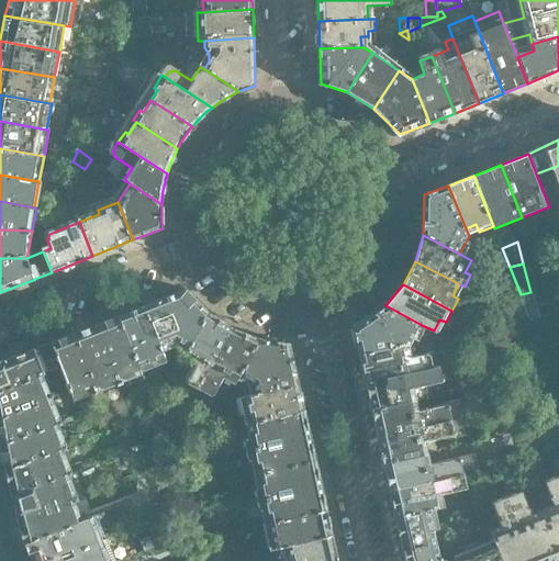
[(188,350),(208,313),(187,289),(144,306),(160,349),(176,344),(188,350)]
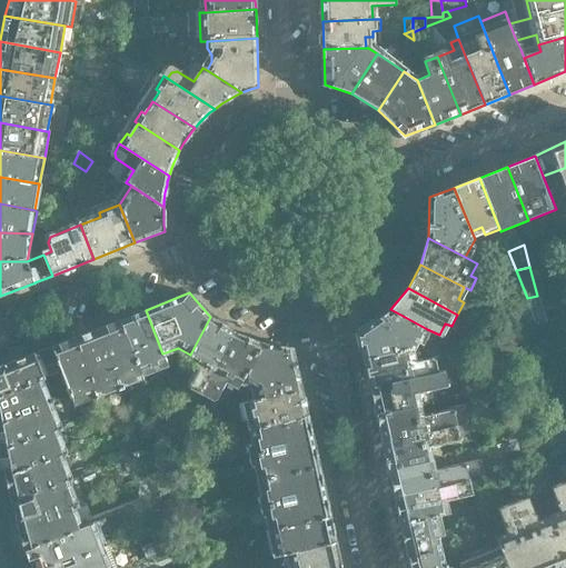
[(550,321),(543,294),(537,296),(544,322),(550,321)]
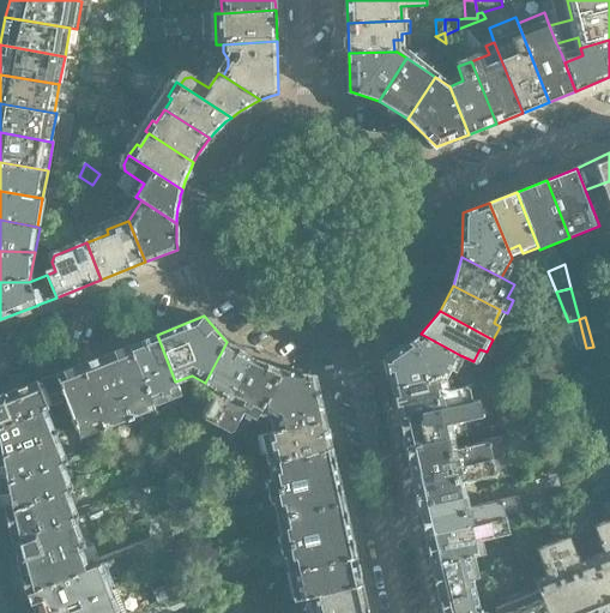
[(586,348),(579,319),(568,322),(579,350),(586,348)]
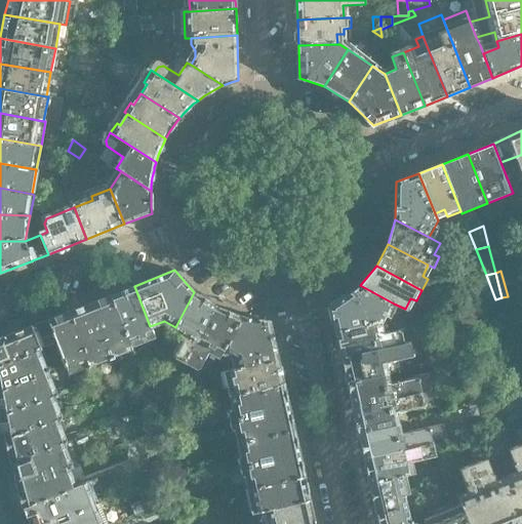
[(385,320),(394,304),(360,285),(330,307),(335,331),(378,322),(385,320)]
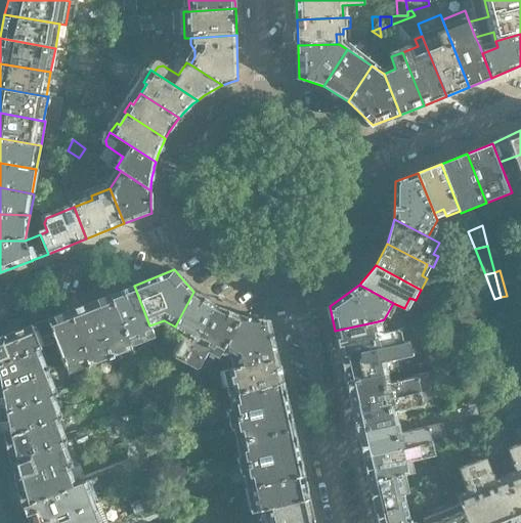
[(149,325),(134,286),(113,294),(132,344),(154,336),(149,325)]
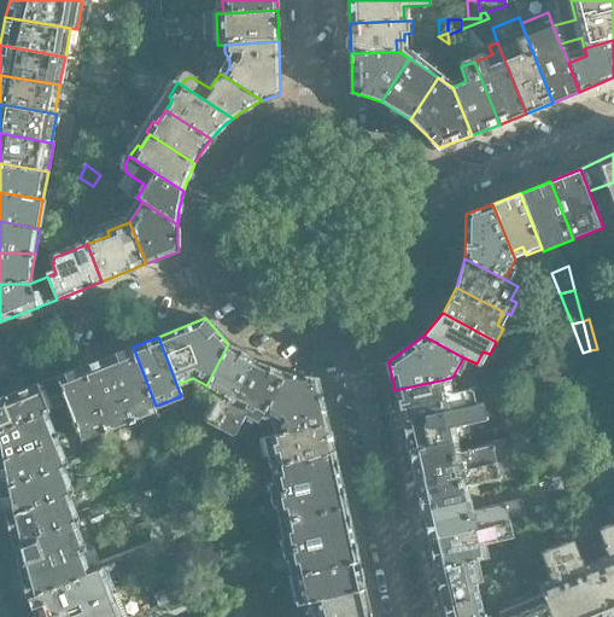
[(220,429),(255,362),(228,344),(206,385),(202,393),(215,400),(208,415),(210,425),(220,429)]
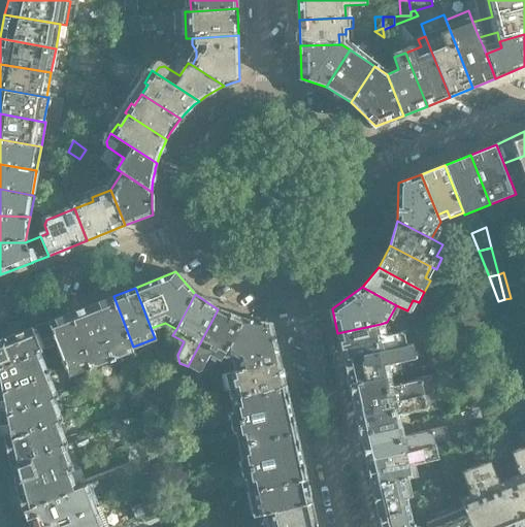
[(135,351),(133,347),(113,296),(92,305),(113,360),(135,351)]
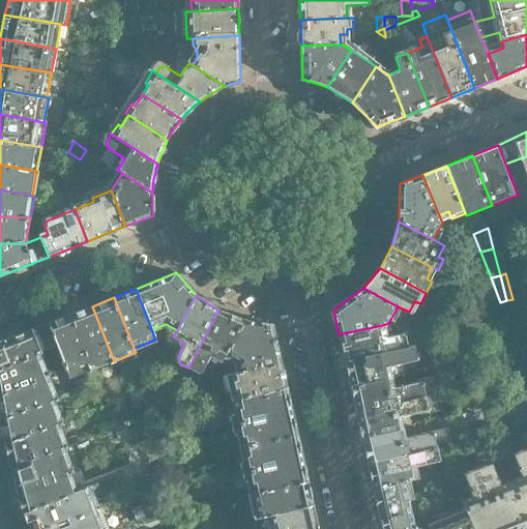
[(114,361),(92,306),(70,315),(92,370),(114,361)]
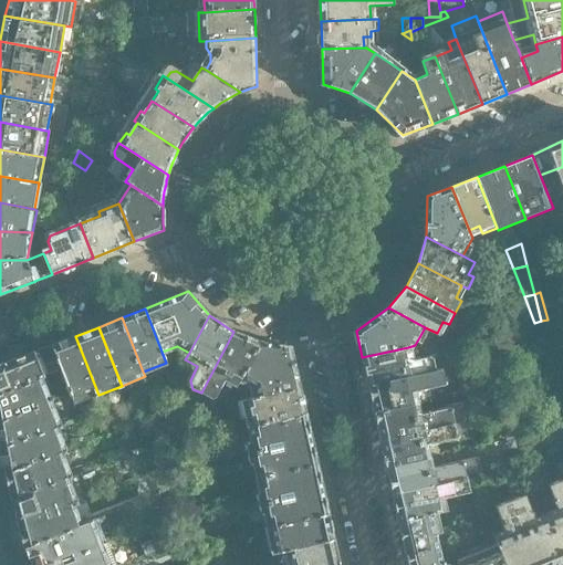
[(240,379),(260,342),(233,332),(201,393),(208,397),(218,395),(225,380),(237,387),(240,379)]
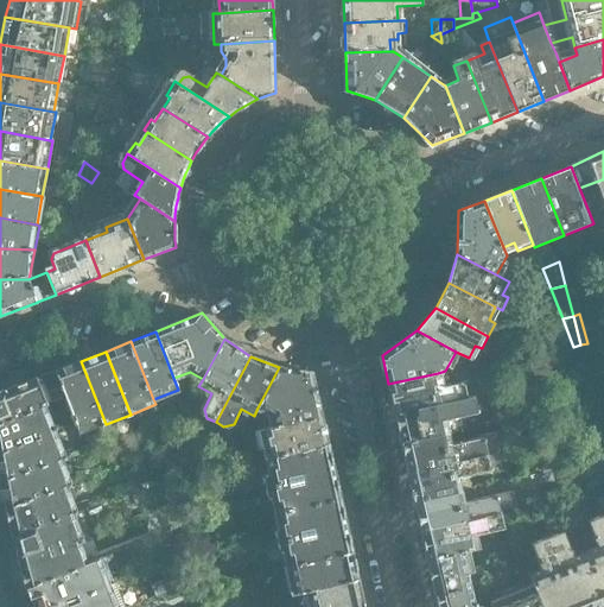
[(106,424),(81,361),(56,371),(57,372),(67,396),(80,428),(95,422),(96,428),(106,424)]
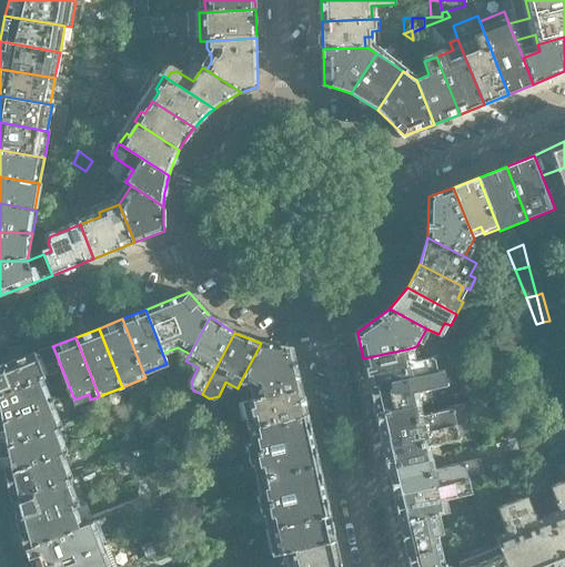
[(302,388),(292,346),(261,343),(241,381),(254,387),(256,398),(302,388)]
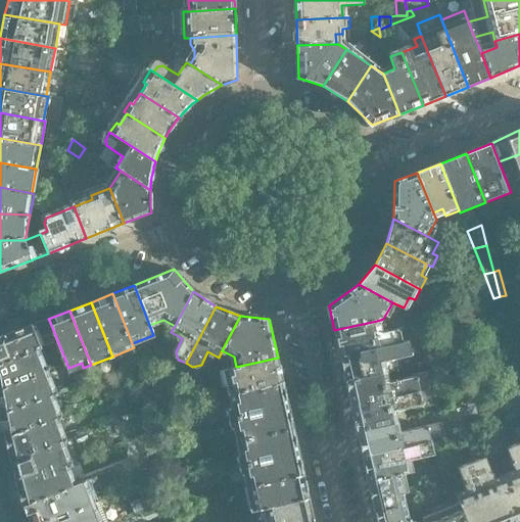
[(0,363),(42,346),(57,340),(49,320),(33,326),(33,325),(0,337),(0,363)]
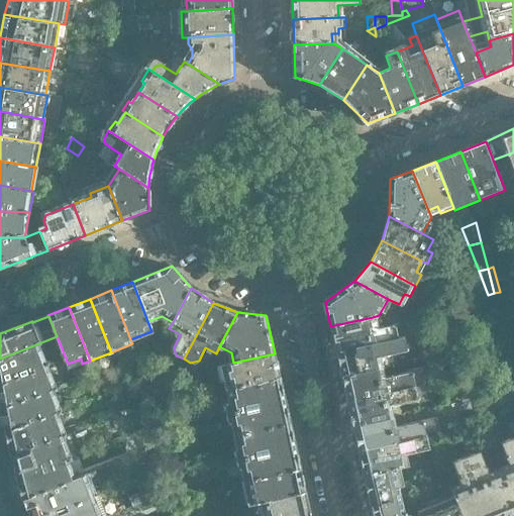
[(402,336),(401,328),(396,325),(375,330),(373,317),(330,326),(336,351),(402,336)]
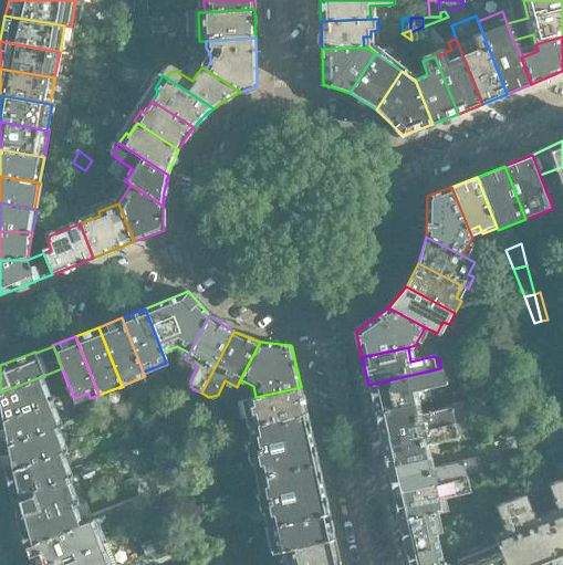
[(420,401),(417,387),(455,378),(451,366),(440,368),(368,385),(374,411),(420,401)]
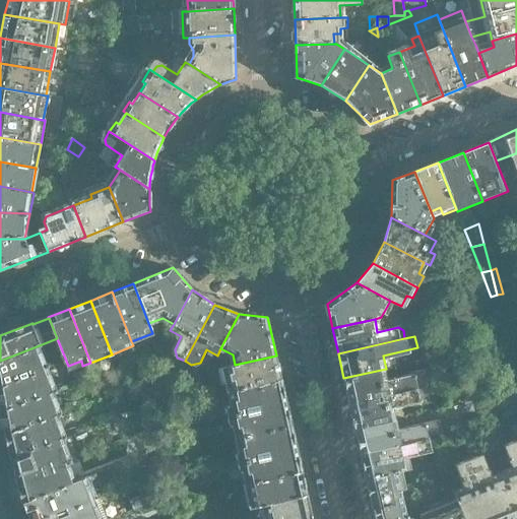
[(157,352),(153,341),(146,343),(151,354),(157,352)]
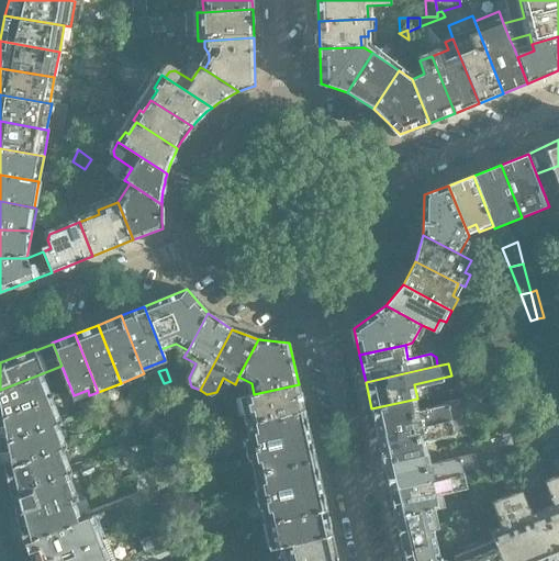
[(0,416),(54,396),(45,372),(0,390),(0,416)]
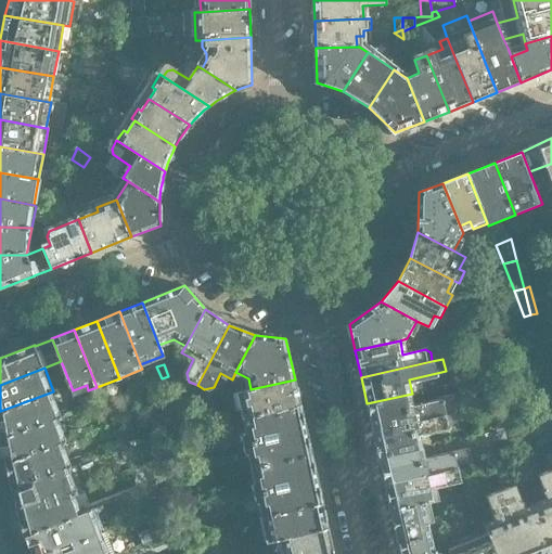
[(295,379),(251,389),(240,391),(245,416),(300,404),(295,379)]
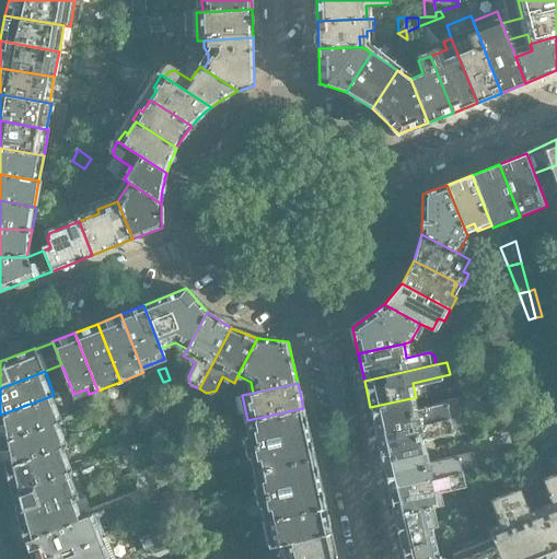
[(59,420),(62,418),(54,395),(0,415),(0,439),(1,442),(59,420)]
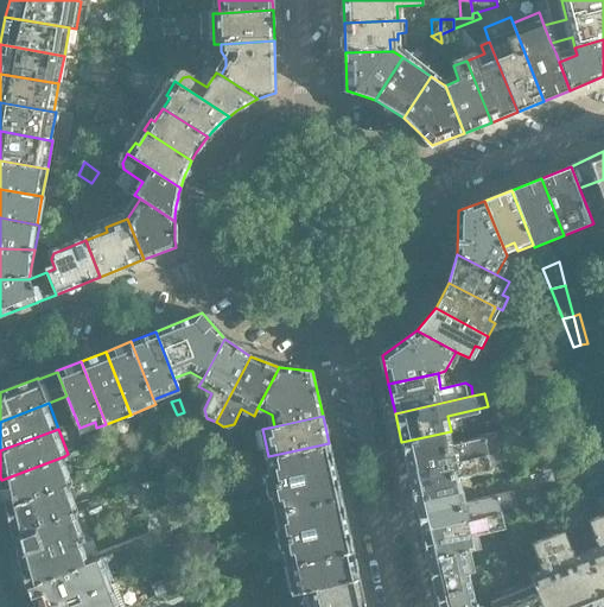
[(408,472),(497,451),(495,437),(455,447),(451,431),(401,442),(408,472)]
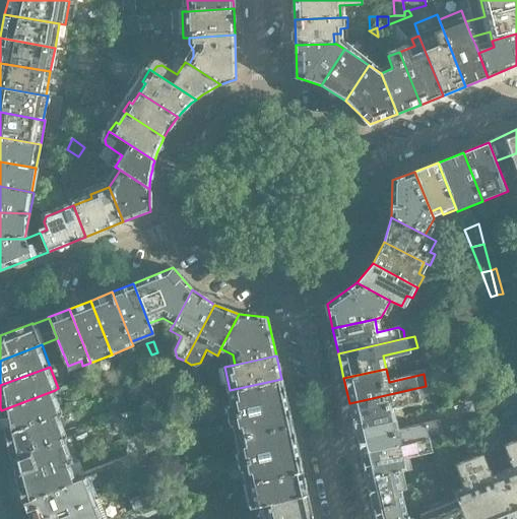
[(286,402),(281,379),(230,390),(233,403),(228,404),(231,414),(286,402)]
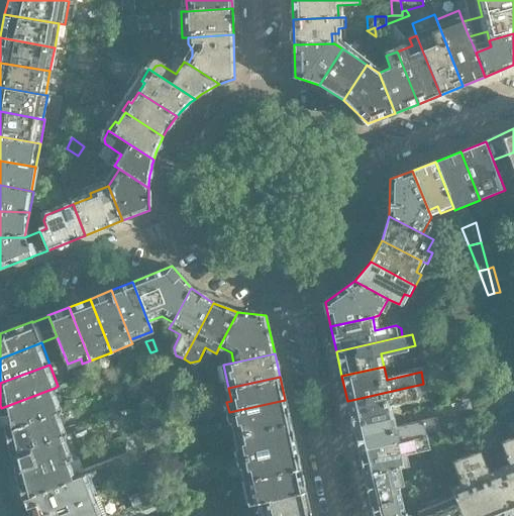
[(395,416),(392,403),(426,395),(423,384),(347,401),(352,425),(395,416)]
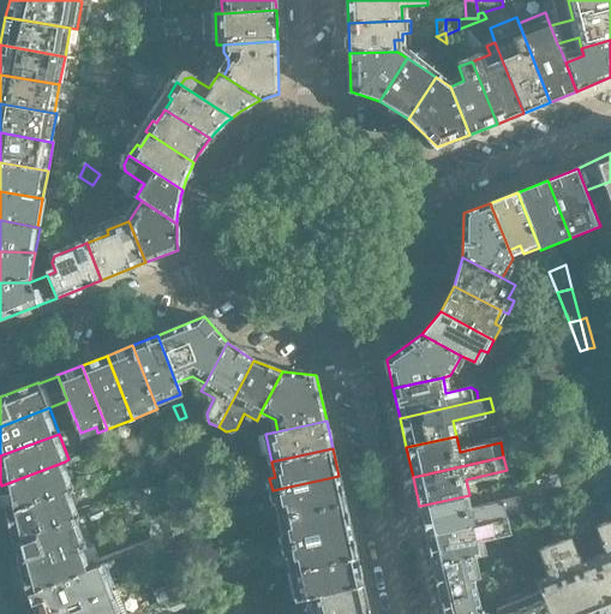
[(172,478),(165,459),(147,466),(154,484),(172,478)]
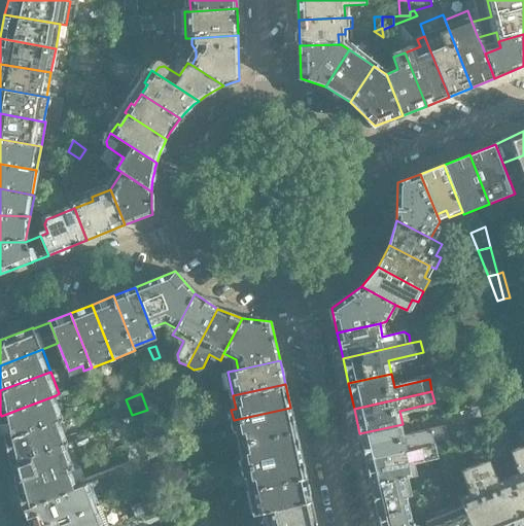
[(480,405),(477,394),(467,396),(469,407),(480,405)]
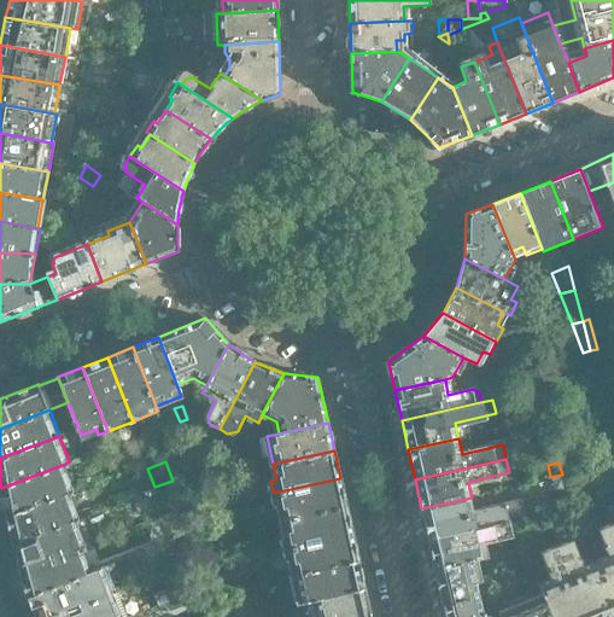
[(70,490),(75,489),(65,464),(1,488),(6,516),(70,490)]
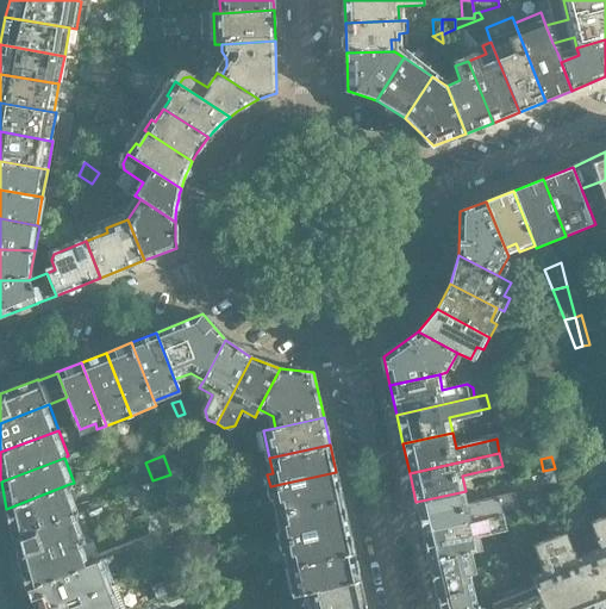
[(342,499),(336,472),(270,486),(273,498),(279,497),(282,513),(342,499)]
